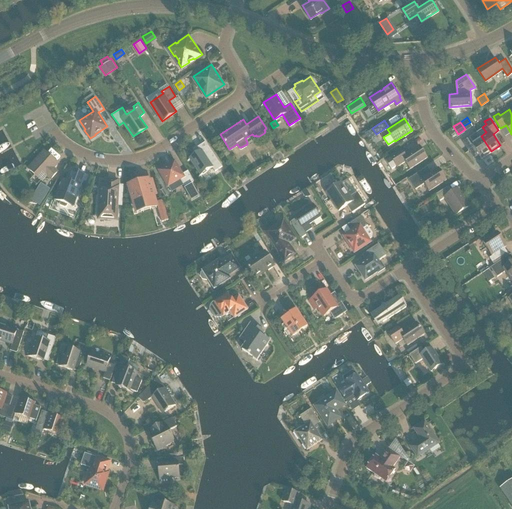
[(372,128),(365,132),(369,139),(370,140),(377,135),(377,134),(376,134),(372,128)]
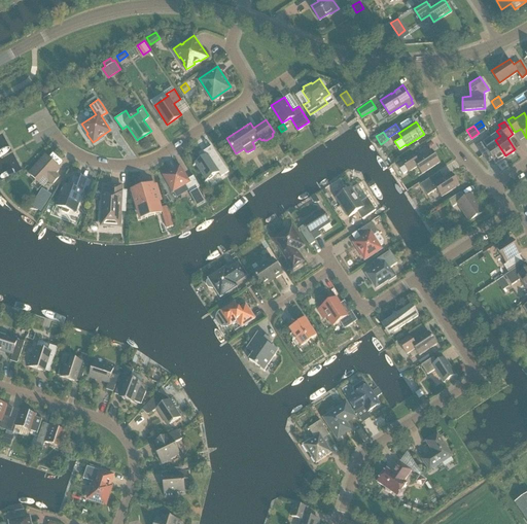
[(495,162),(505,155),(495,140),(491,134),(476,144),(483,153),(488,150),(495,162)]
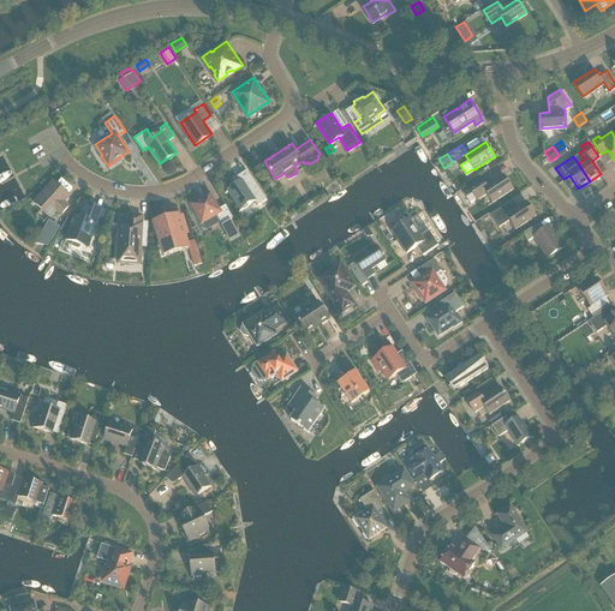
[(246,168),(237,174),(240,180),(228,189),(242,208),(255,198),(258,204),(267,198),(246,168)]
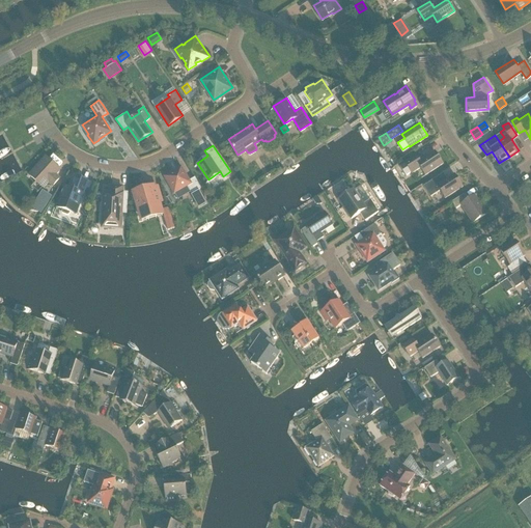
[(425,173),(443,162),(435,149),(420,159),(416,153),(415,154),(404,161),(406,161),(408,164),(412,171),(420,166),(425,173)]
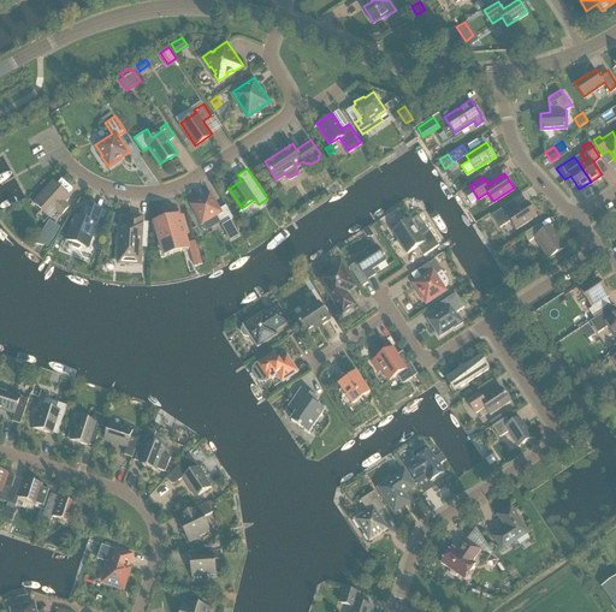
[(53,179),(34,201),(51,215),(57,208),(61,213),(69,205),(64,200),(69,194),(53,179)]
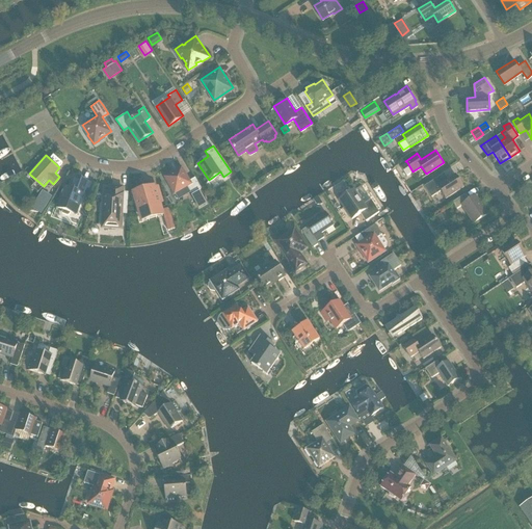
[(406,161),(401,165),(406,174),(411,170),(408,164),(406,161)]
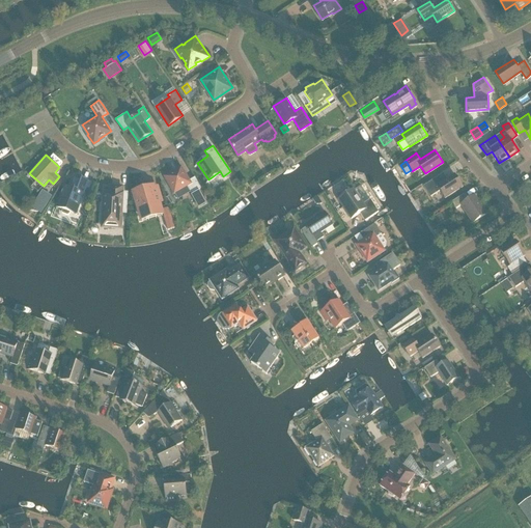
[(182,165),(165,175),(174,191),(178,197),(177,195),(190,189),(198,204),(205,200),(198,188),(201,186),(195,175),(189,178),(182,165)]
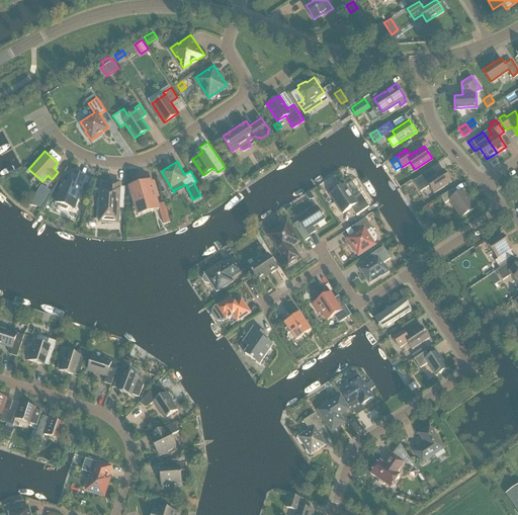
[(434,191),(451,180),(443,168),(431,176),(428,170),(413,179),(420,190),(429,184),(434,191)]
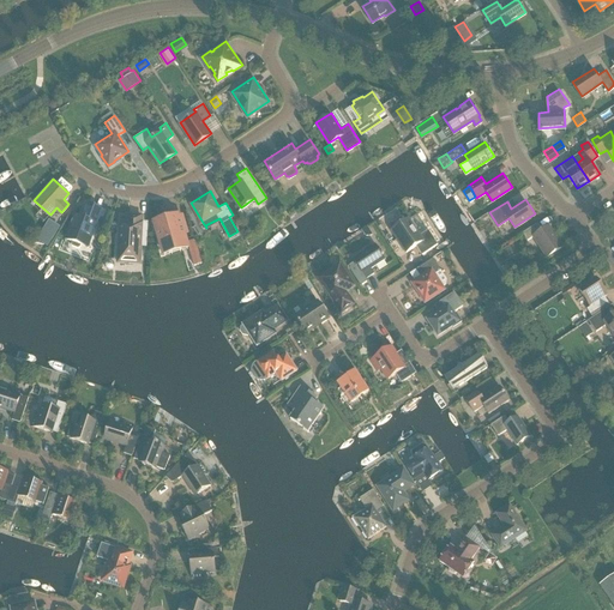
[(72,240),(72,242),(72,245),(78,247),(80,246),(84,235),(90,236),(95,222),(100,223),(104,207),(88,201),(82,216),(77,215),(77,213),(73,223),(71,222),(66,236),(72,240)]
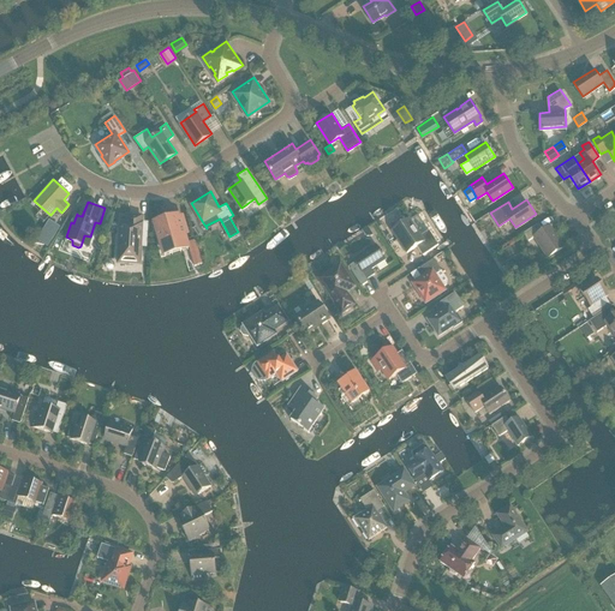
[(139,262),(142,221),(142,214),(132,214),(132,221),(120,220),(119,241),(113,240),(113,249),(119,249),(118,262),(139,262)]
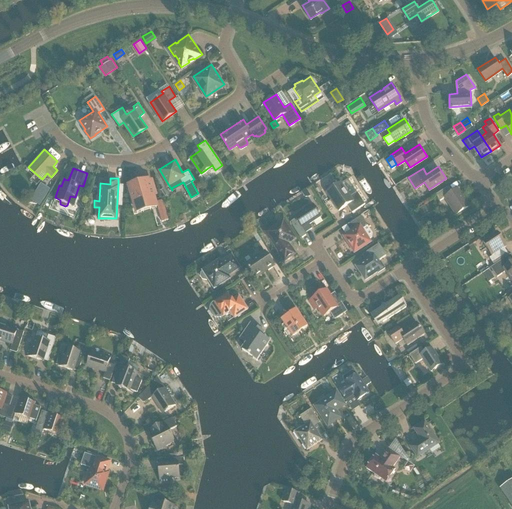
[(151,180),(130,186),(137,207),(155,202),(152,193),(154,192),(151,180)]
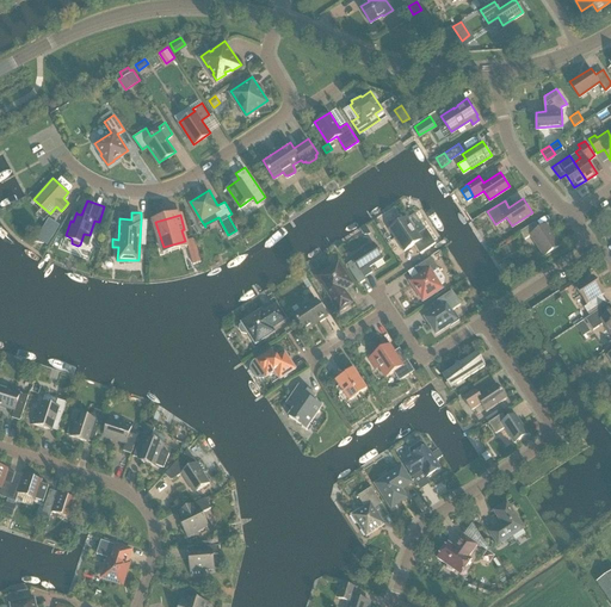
[(49,216),(36,236),(48,243),(60,223),(49,216)]
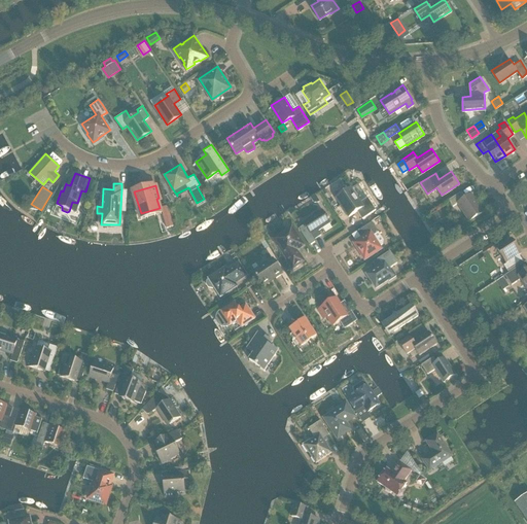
[(360,201),(350,186),(336,196),(349,215),(357,209),(362,217),(376,208),(367,196),(360,201)]
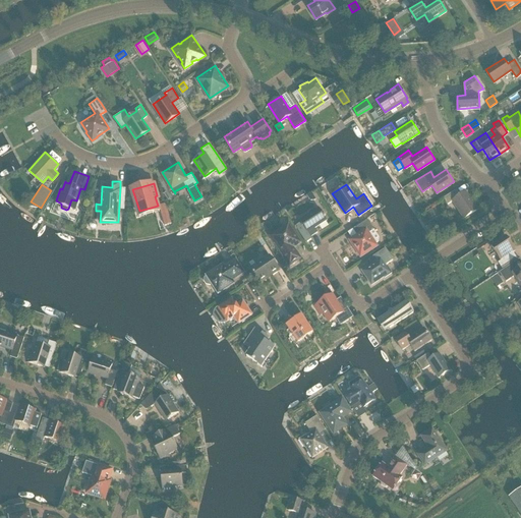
[(464,217),(477,208),(466,190),(459,194),(455,188),(444,196),(448,203),(452,199),(464,217)]
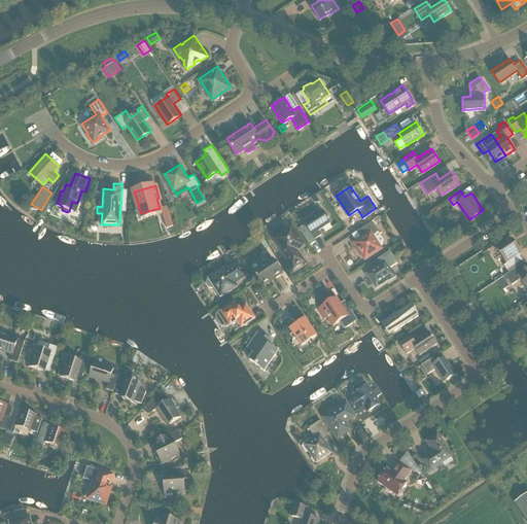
[(168,193),(163,196),(167,202),(171,200),(168,193)]
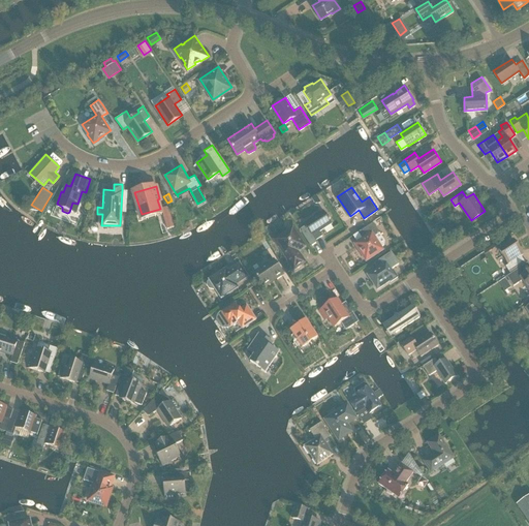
[(167,205),(162,207),(161,207),(163,212),(167,226),(174,225),(167,205)]
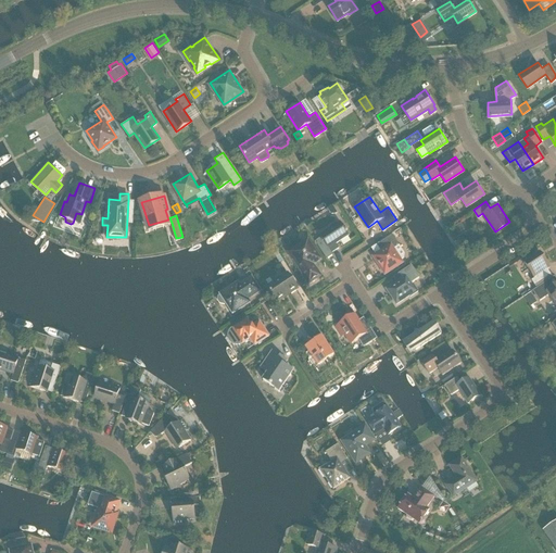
[(349,234),(339,220),(337,222),(336,220),(329,224),(330,226),(319,233),(321,235),(315,239),(327,258),(333,253),(331,250),(339,246),(336,241),(349,234)]
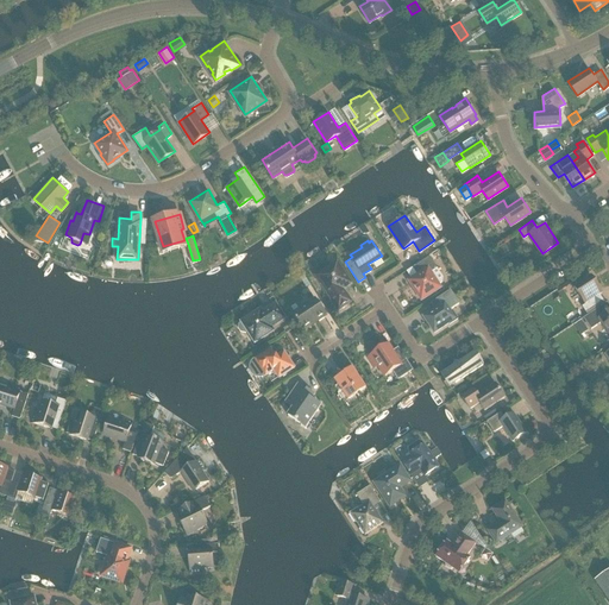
[(509,249),(504,241),(497,246),(502,253),(509,249)]
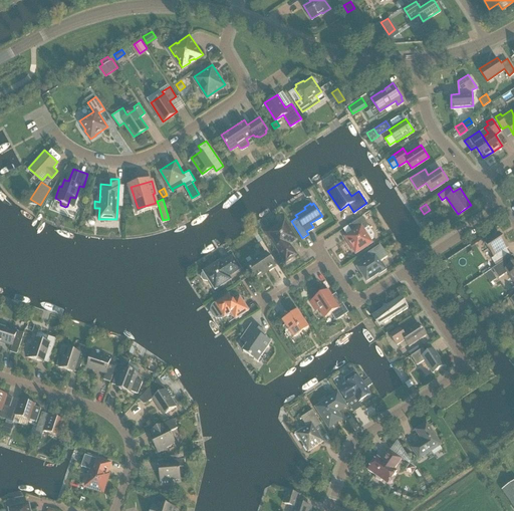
[(373,236),(373,233),(362,215),(349,223),(353,229),(344,235),(355,252),(372,241),(370,238),(373,236)]
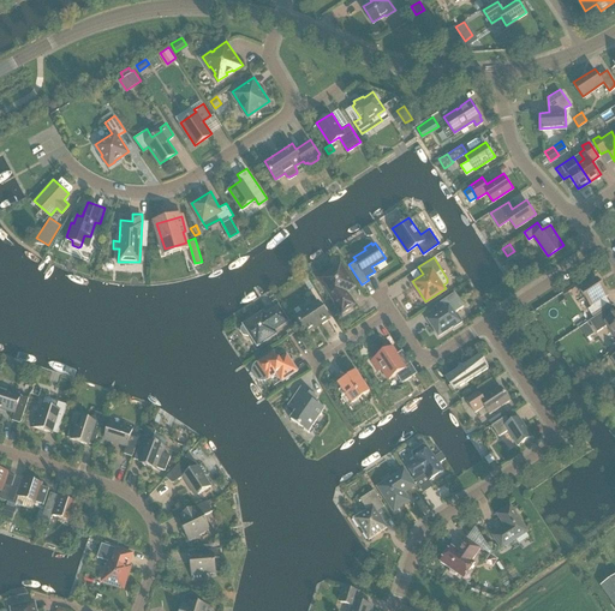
[(327,270),(317,276),(323,285),(324,283),(335,300),(334,300),(341,311),(354,303),(347,291),(348,286),(353,283),(340,263),(327,271),(327,270)]
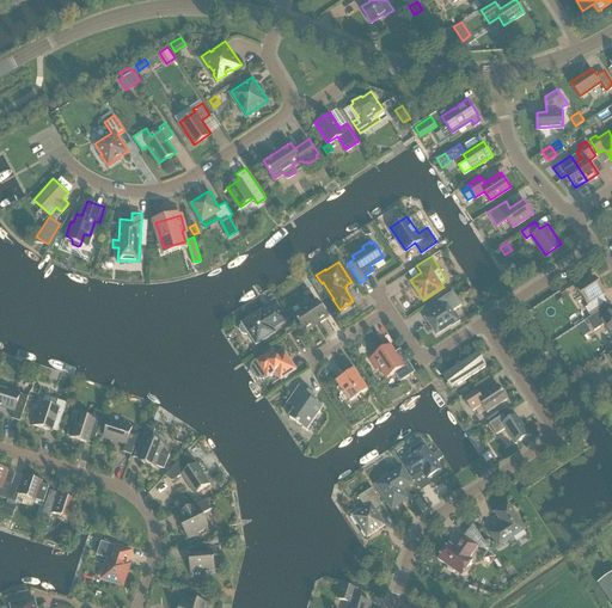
[(460,271),(450,280),(454,286),(465,278),(460,271)]
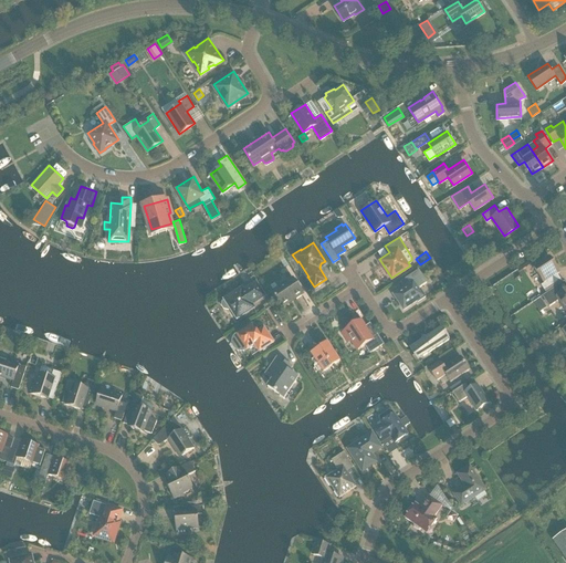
[(546,290),(562,279),(556,272),(559,270),(548,254),(533,264),(543,280),(541,282),(546,290)]
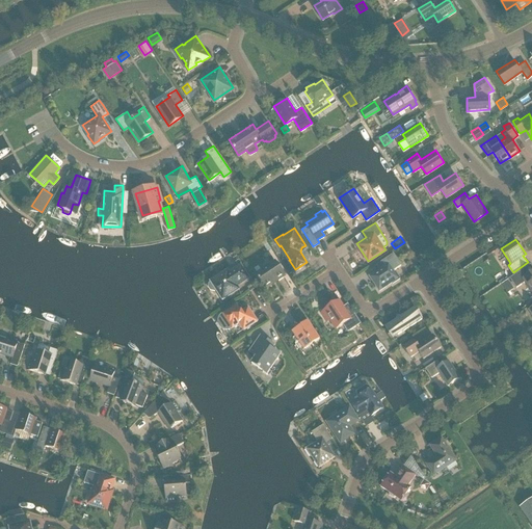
[(386,264),(370,274),(379,289),(392,281),(393,282),(400,276),(395,269),(394,270),(393,269),(401,264),(393,252),(382,259),(386,264)]
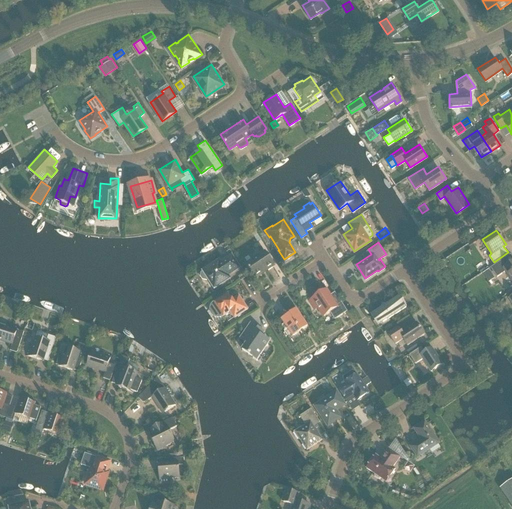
[(246,262),(255,276),(274,264),(265,250),(246,262)]
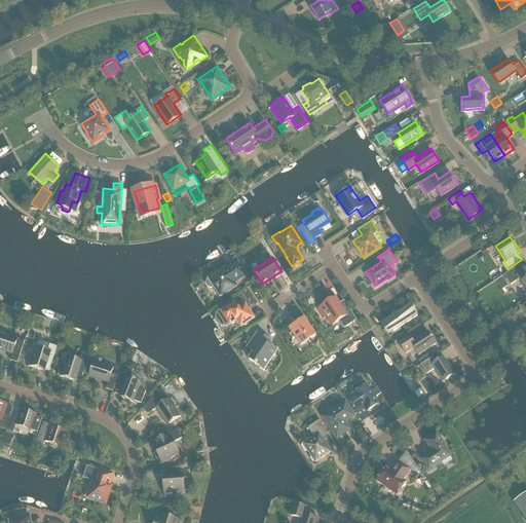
[(220,295),(237,284),(234,281),(247,273),(238,260),(226,267),(225,265),(208,275),(209,276),(207,277),(205,282),(208,285),(212,286),(214,285),(220,295)]
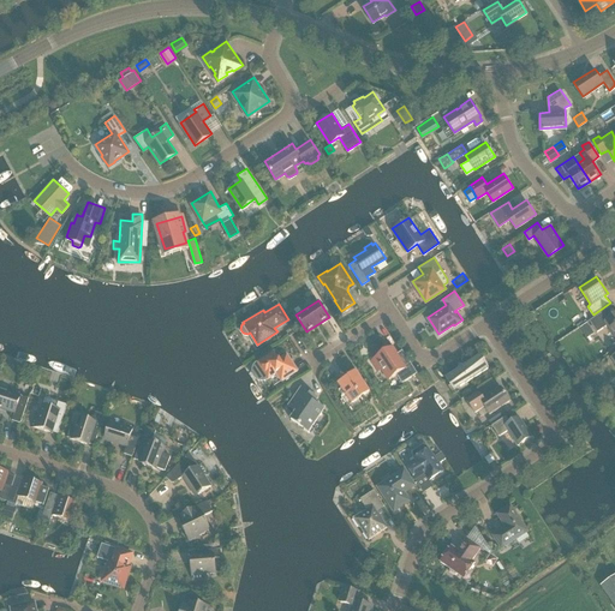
[(614,335),(614,311),(608,317),(603,310),(590,318),(597,330),(607,323),(614,335)]
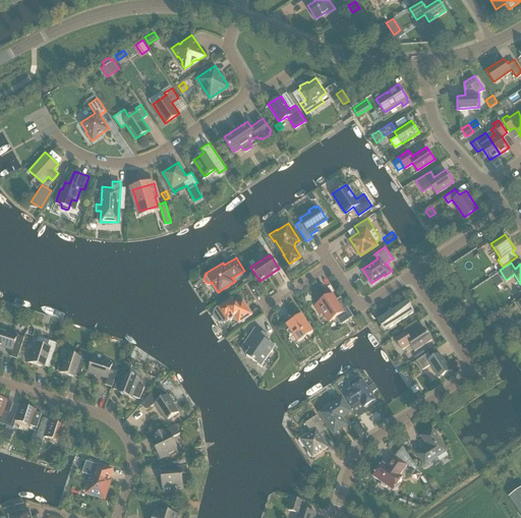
[(503,281),(497,272),(491,276),(498,285),(503,281)]
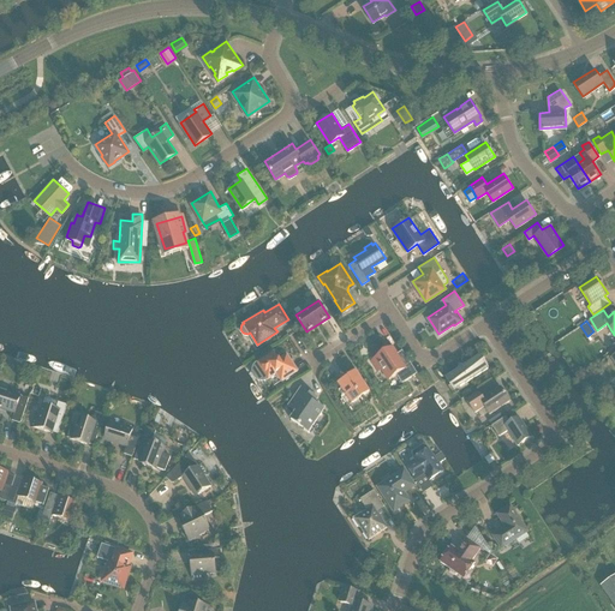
[(401,382),(417,371),(402,348),(394,354),(389,347),(371,359),(377,369),(382,366),(389,377),(396,372),(401,382)]
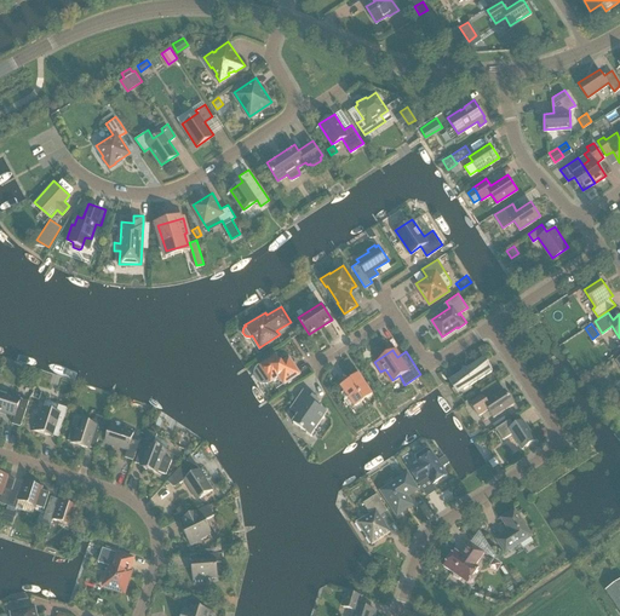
[(275,352),(259,363),(258,364),(257,366),(256,367),(256,368),(254,369),(254,370),(254,372),(254,373),(254,374),(254,375),(256,375),(256,376),(257,378),(257,379),(258,380),(259,380),(260,381),(262,381),(264,381),(265,381),(267,381),(268,380),(269,380),(279,374),(283,383),(299,372),(290,355),(283,360),(280,360),(280,358),(275,352)]
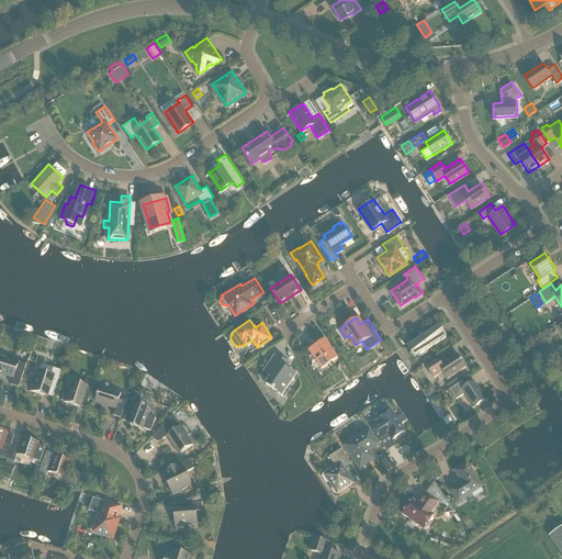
[(419,335),(407,343),(412,350),(414,349),(419,350),(420,351),(446,335),(438,323),(423,333),(419,332),(418,335),(419,335)]
